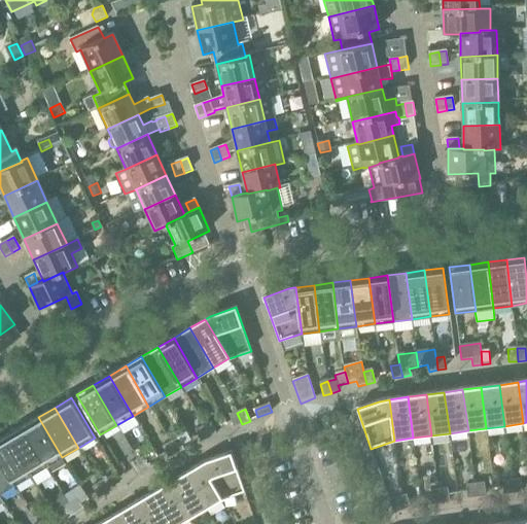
[(234,427),(242,424),(237,413),(230,416),(234,427)]
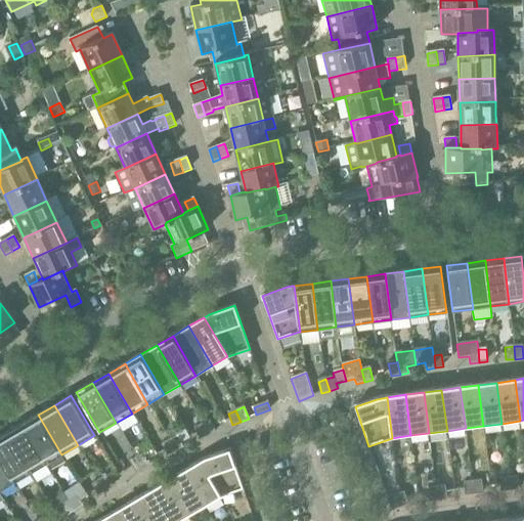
[(61,454),(38,415),(23,424),(46,464),(61,454)]
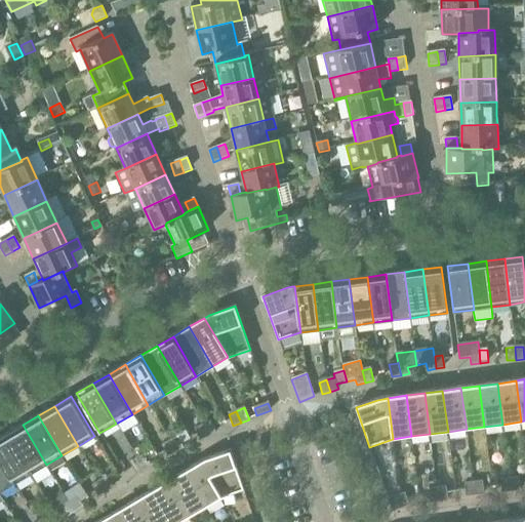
[(215,433),(210,423),(203,426),(208,437),(215,433)]
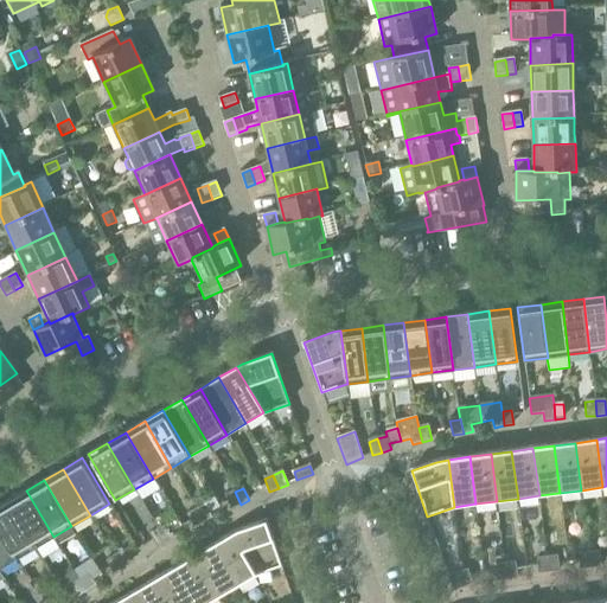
[(26,491),(7,502),(34,549),(53,537),(26,491)]
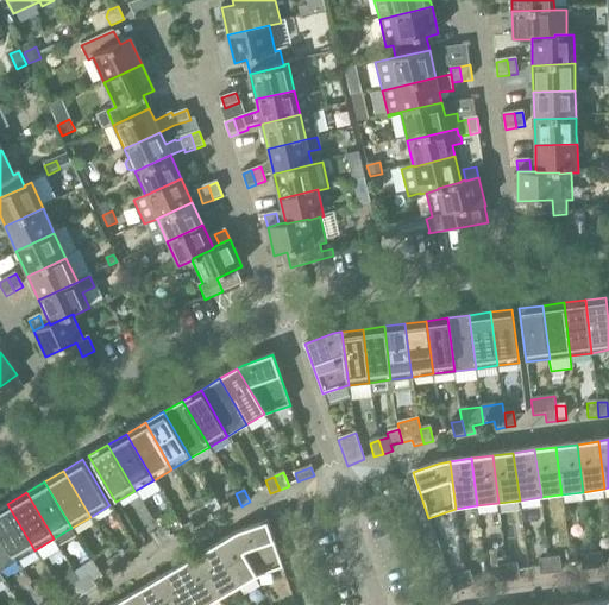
[(232,511),(242,506),(236,493),(226,498),(232,511)]
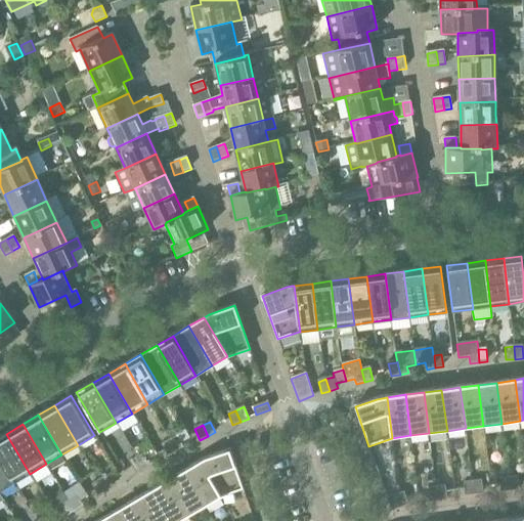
[(6,434),(0,437),(0,460),(13,483),(30,474),(6,434)]
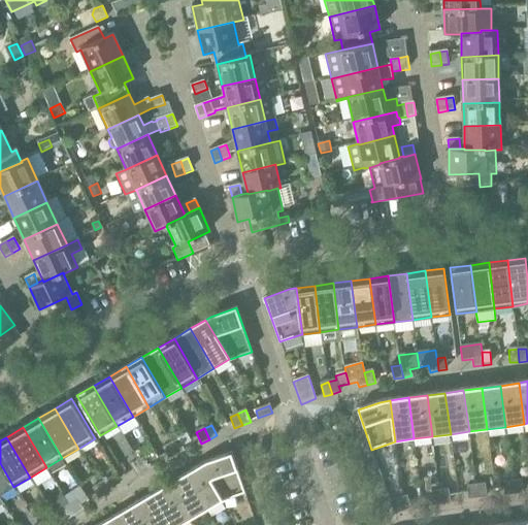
[(178,440),(170,445),(176,455),(184,452),(178,440)]
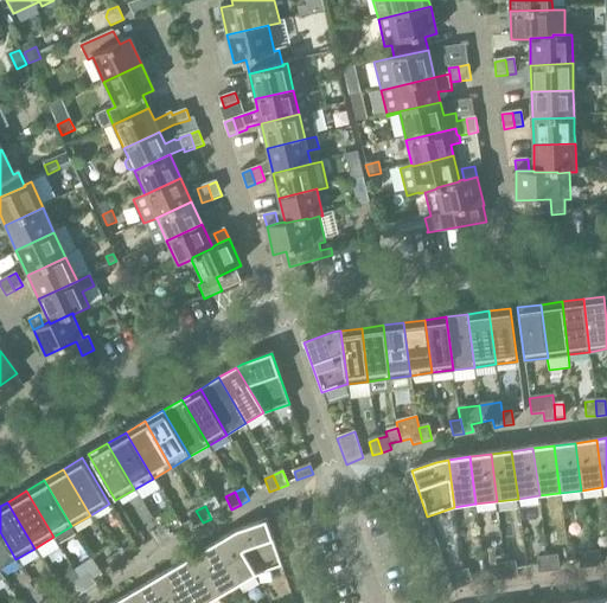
[(195,527),(203,523),(196,511),(187,514),(195,527)]
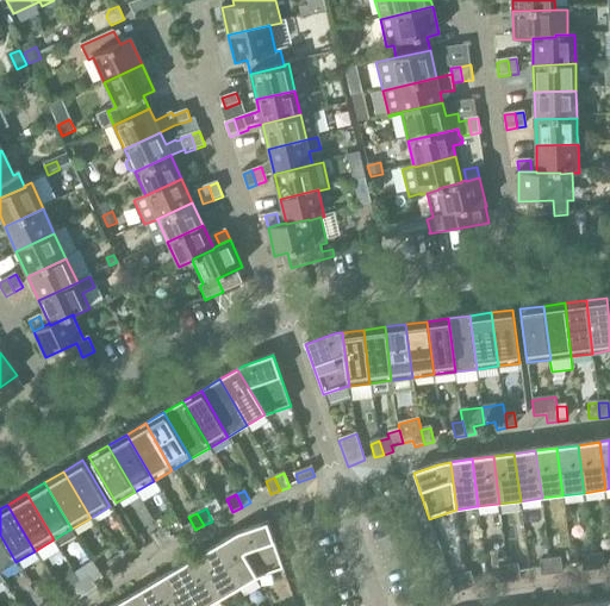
[(238,533),(232,537),(256,579),(284,569),(267,524),(238,533)]
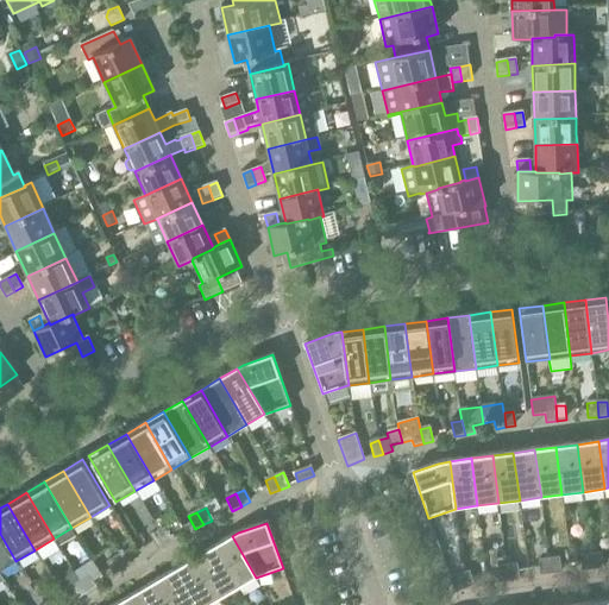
[(168,527),(159,533),(167,544),(175,540),(168,527)]
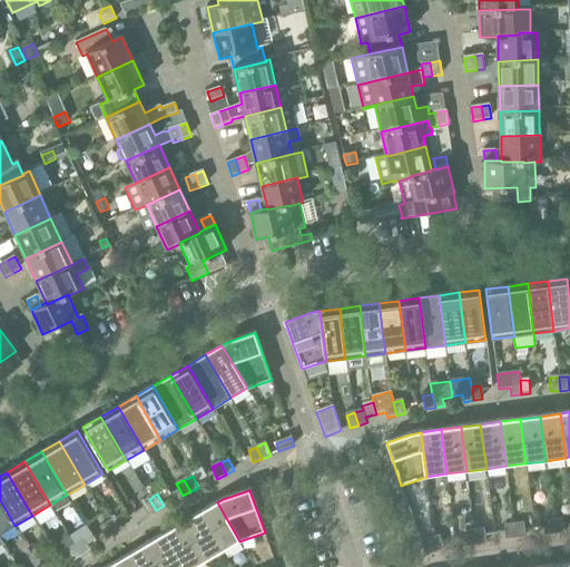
[(148,515),(156,510),(149,499),(141,504),(148,515)]
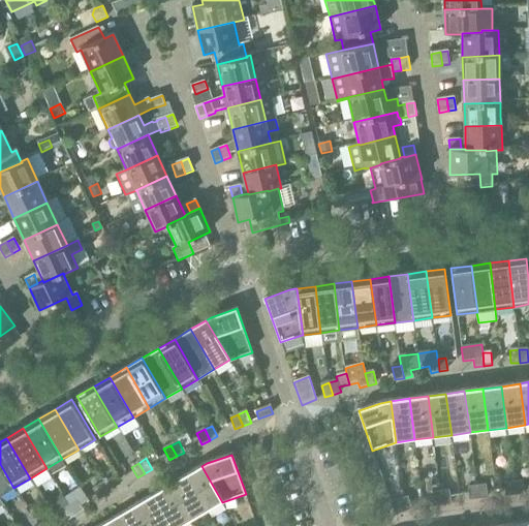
[(0,495),(13,488),(0,464),(0,495)]
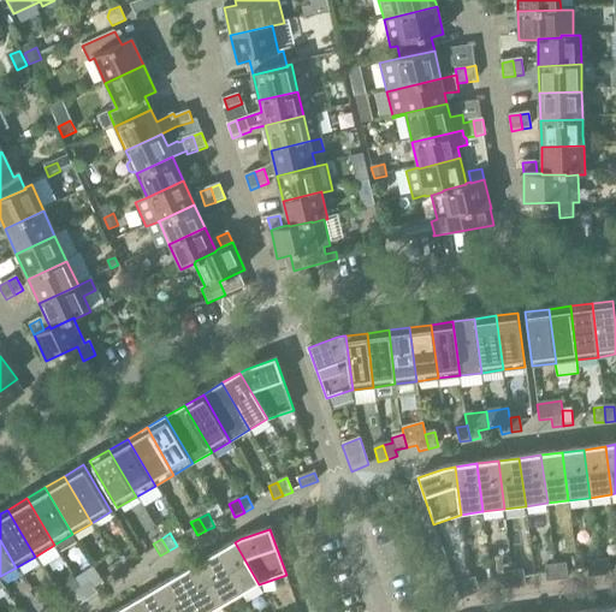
[(241,595),(259,584),(235,542),(215,553),(241,595)]
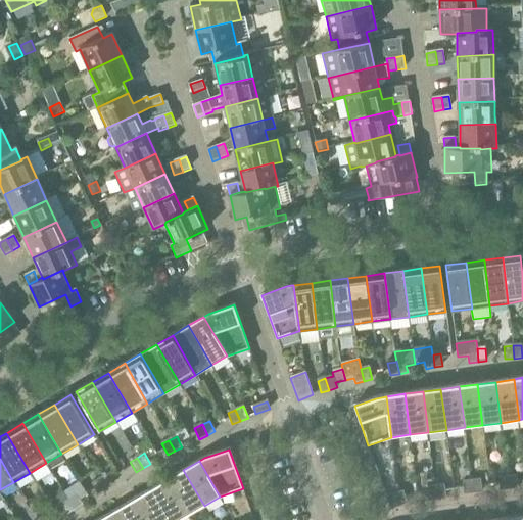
[(188,515),(204,506),(183,470),(168,479),(188,515)]
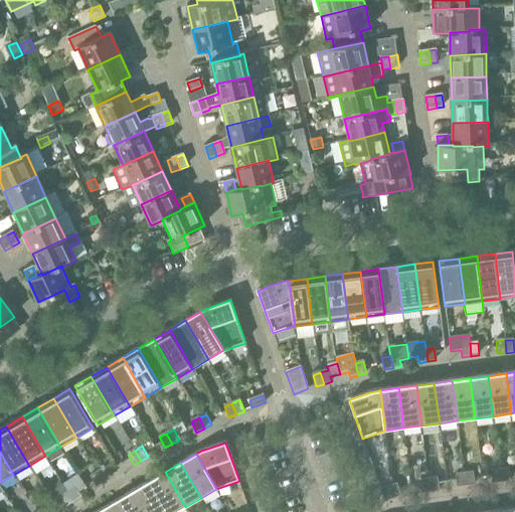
[(111,478),(105,468),(98,473),(104,483),(111,478)]
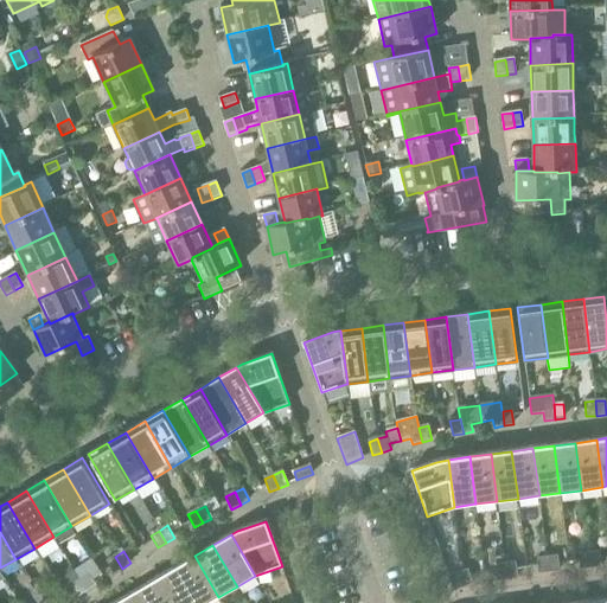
[(581,569),(590,568),(589,553),(580,555),(581,569)]
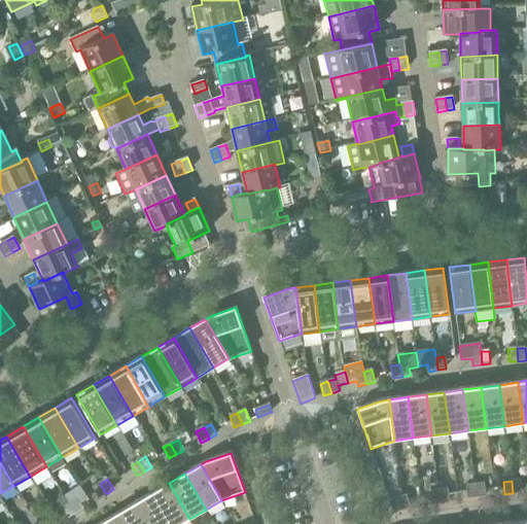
[(520,481),(512,481),(513,493),(522,493),(520,481)]
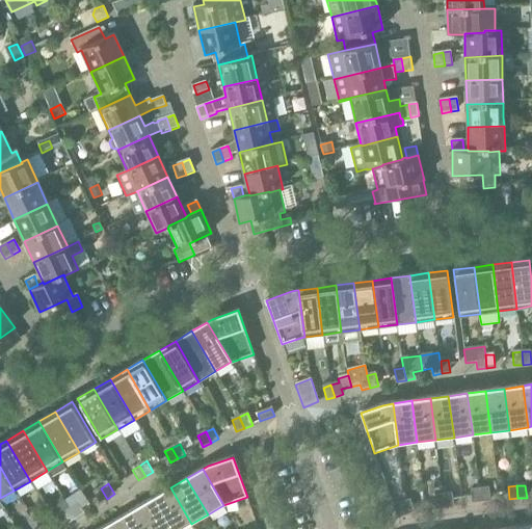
[(183,528),(191,524),(170,487),(154,498),(171,528),(183,528)]
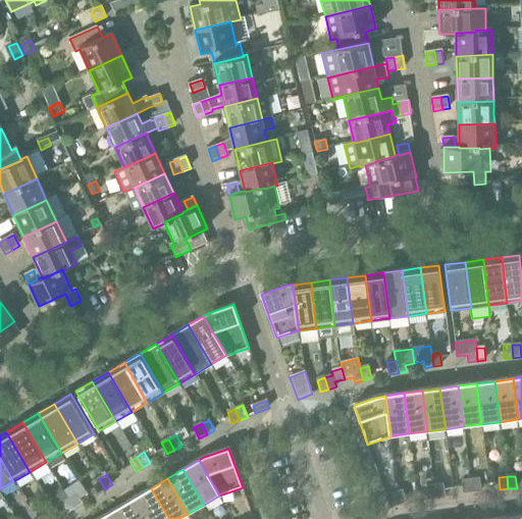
[(98,494),(105,489),(99,479),(92,483),(98,494)]
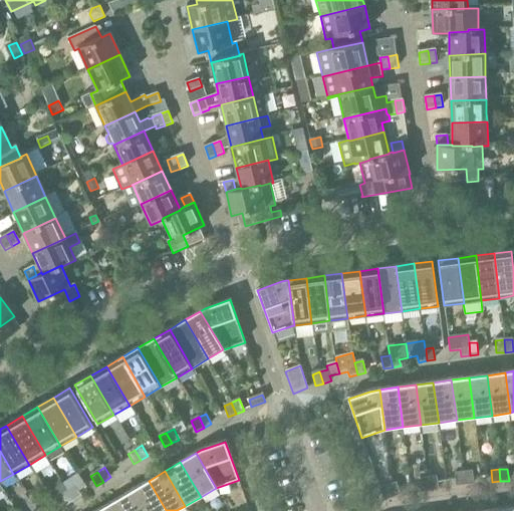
[(472,472),(464,473),(465,485),(474,484),(472,472)]
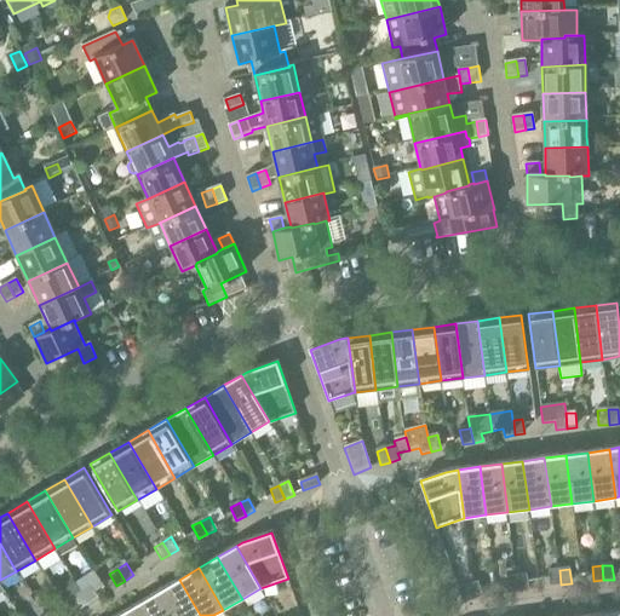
[(551,587),(561,585),(560,570),(549,571),(551,587)]
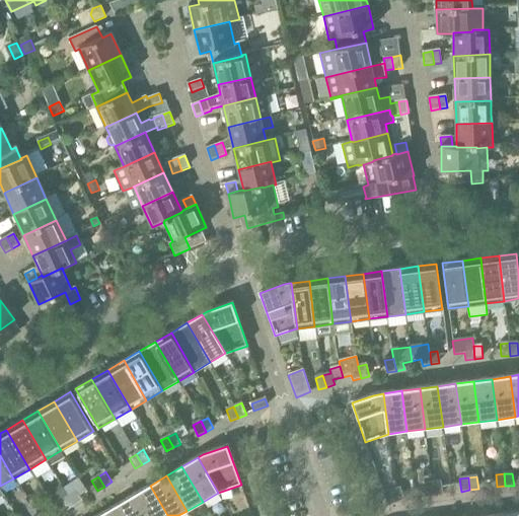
[(440,482),(432,484),(434,496),(443,494),(440,482)]
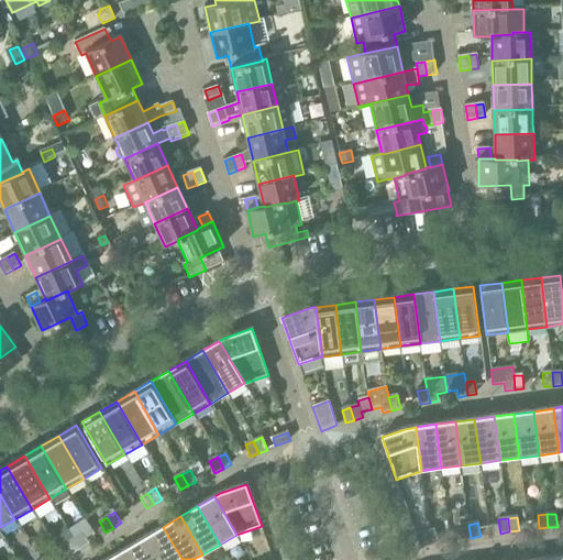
[(462,539),(471,538),(468,525),(460,526),(462,539)]
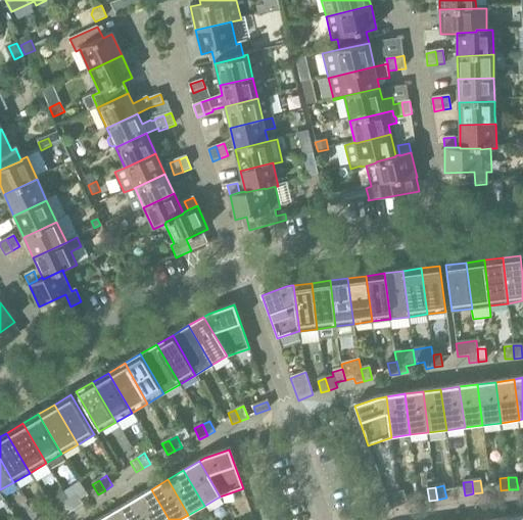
[(169,519),(151,489),(136,499),(148,519),(169,519)]
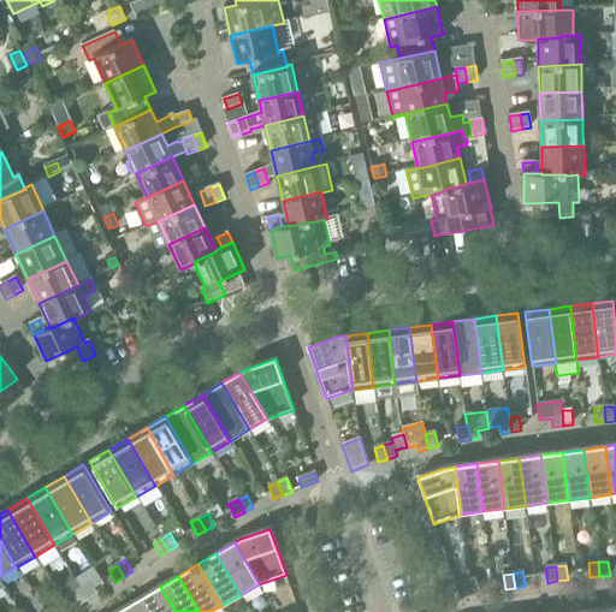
[(479,593),(474,580),(466,582),(471,596),(479,593)]
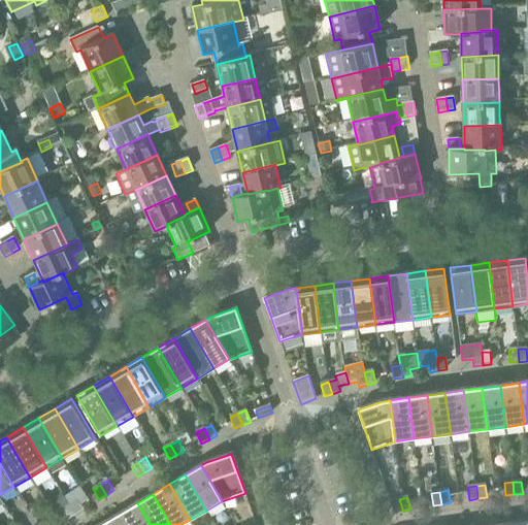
[(84,510),(76,499),(69,504),(75,515),(84,510)]
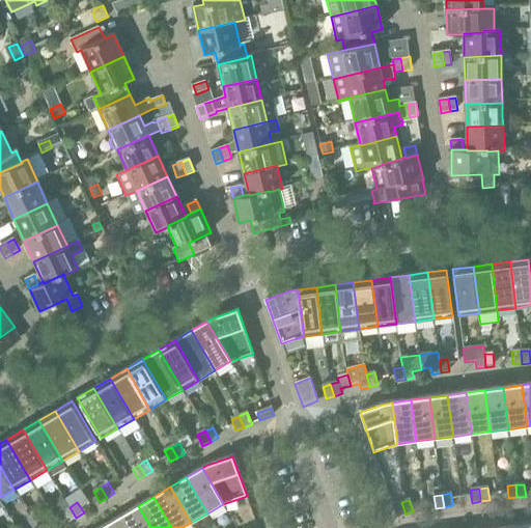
[(397,518),(406,515),(401,502),(393,505),(397,518)]
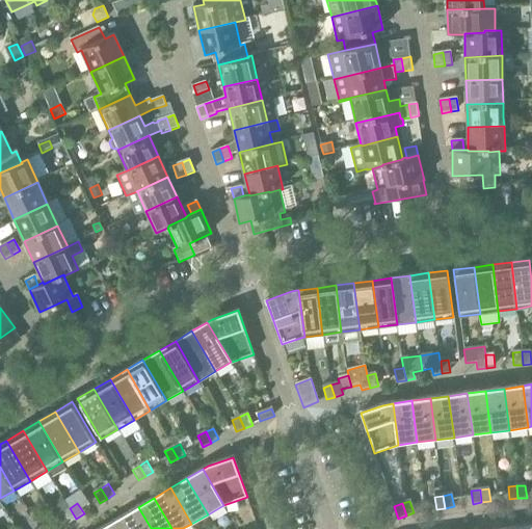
[(151,528),(138,507),(122,517),(129,528),(151,528)]
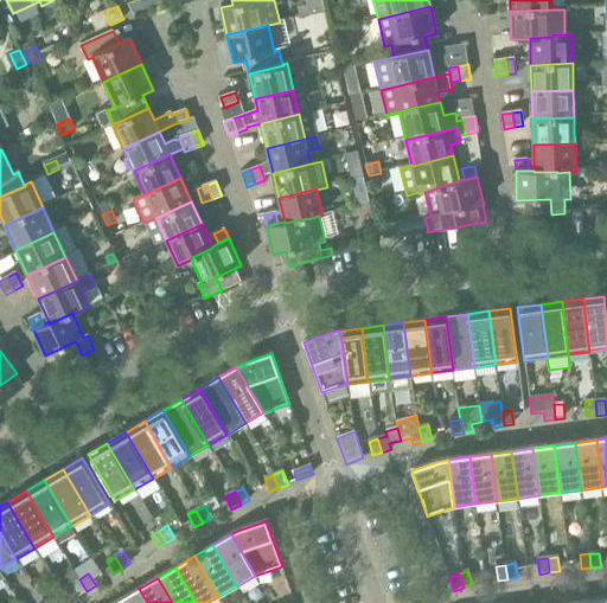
[(80,597),(87,591),(80,579),(71,585),(80,597)]
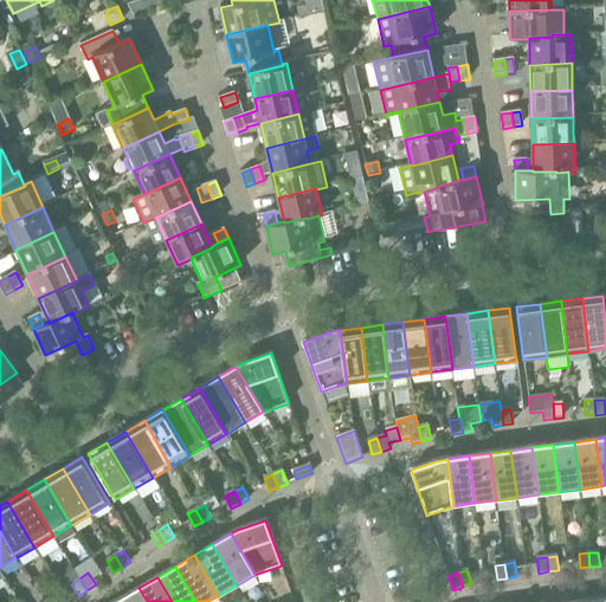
[(147,601),(139,588),(121,599),(122,601),(147,601)]
